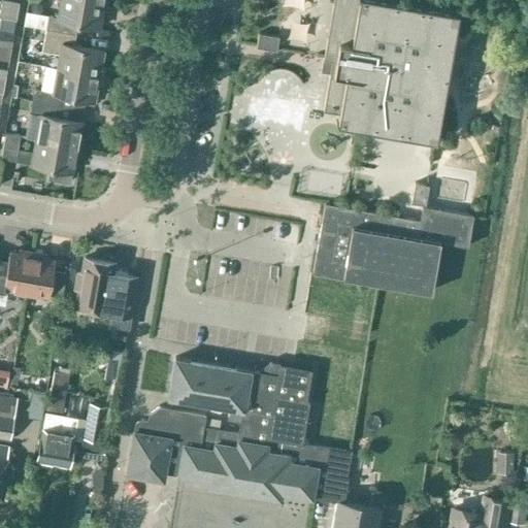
[(0,0),(0,10),(17,13),(19,2),(5,0),(0,0)]
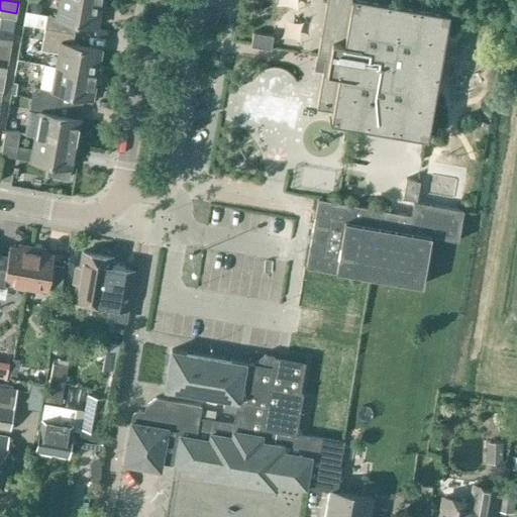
[(97,26),(101,2),(90,0),(59,0),(56,17),(47,16),(45,27),(74,33),(76,22),(97,26)]
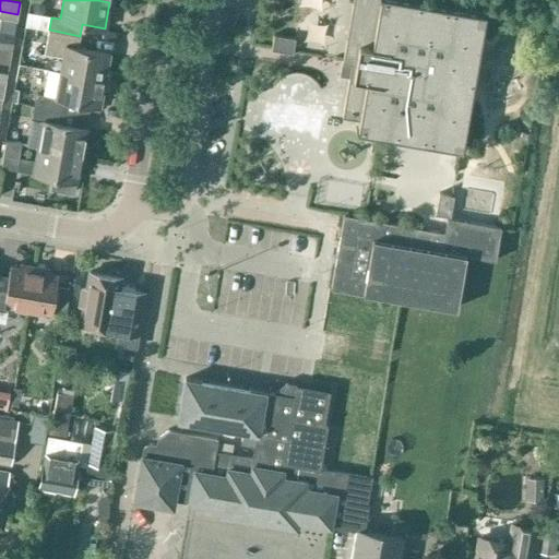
[(356,130),(462,149),(485,12),(413,0),(353,0),(351,12),(359,13),(355,42),(346,39),(342,62),(351,63),(342,116),(359,119),(356,130)]
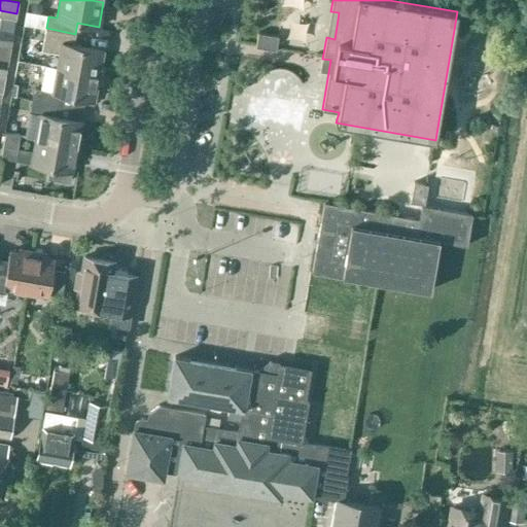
[(0,16),(15,21),(16,13),(0,10),(0,16)]
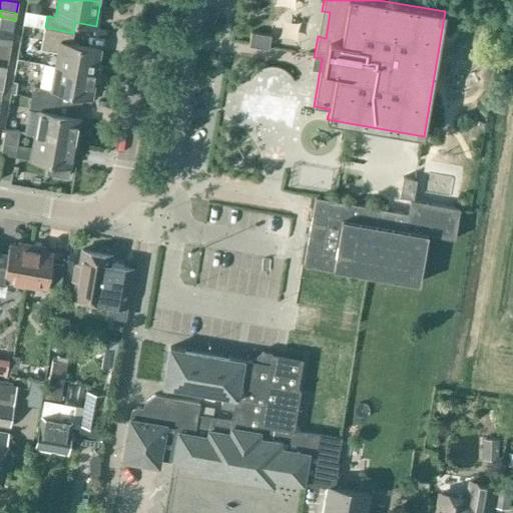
[(71,44),(73,33),(45,27),(42,40),(41,49),(58,52),(55,66),(96,74),(101,49),(71,44)]
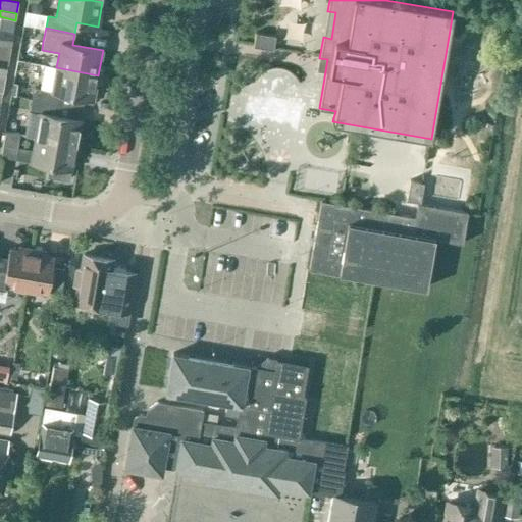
[(0,29),(0,44),(11,47),(13,32),(0,29)]
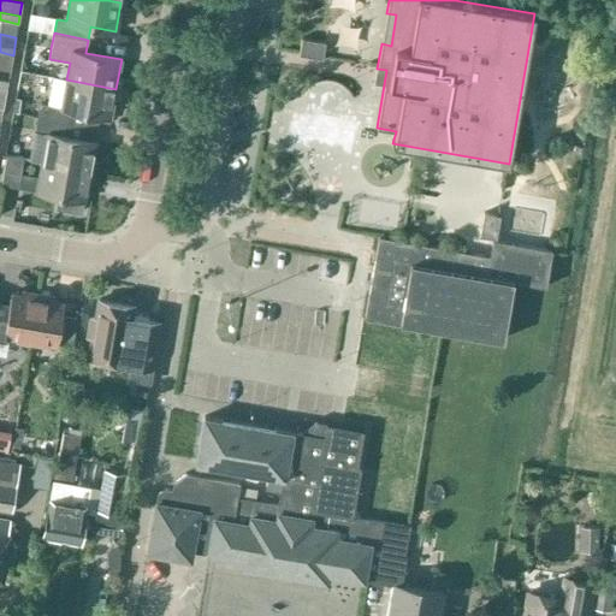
[(298,55),(323,59),(325,42),(301,39),(298,55)]
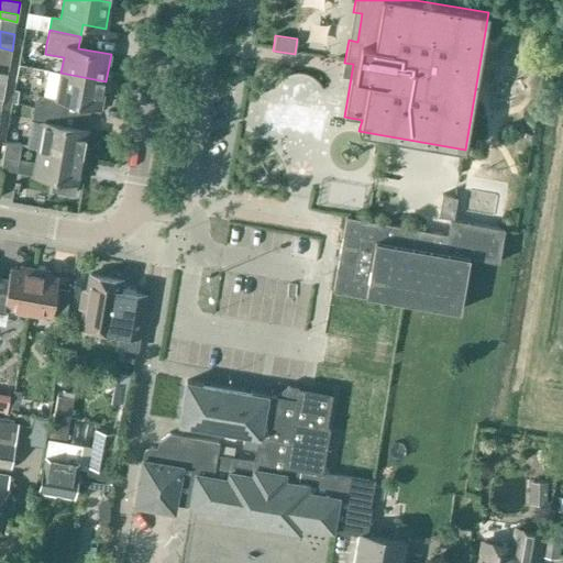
[(101,108),(106,81),(61,73),(56,99),(37,96),(35,109),(66,114),(68,102),(101,108)]
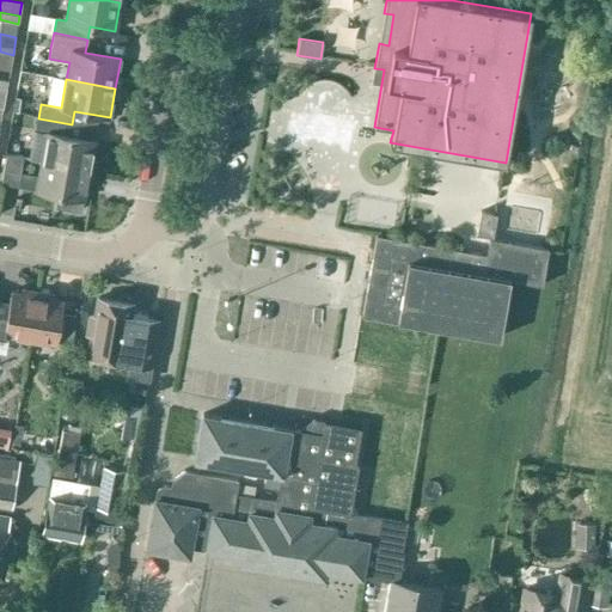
[(11,128),(22,130),(24,116),(14,114),(11,128)]
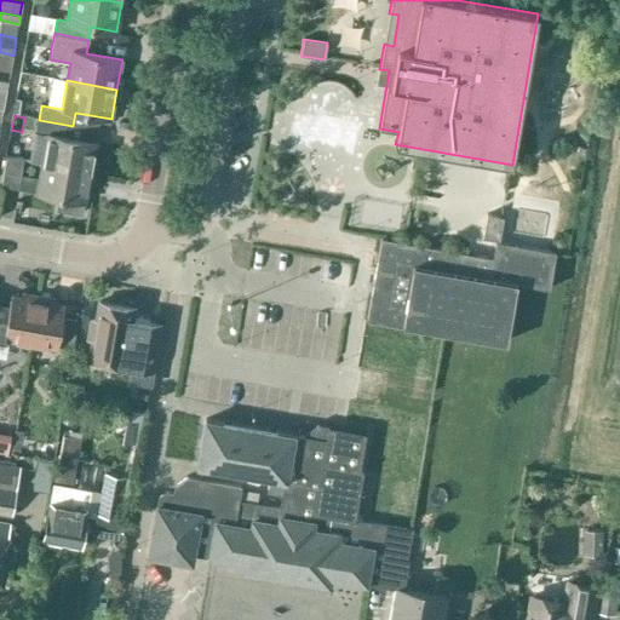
[(70,138),(73,126),(39,120),(36,132),(35,132),(29,160),(41,162),(41,164),(90,172),(96,143),(70,138)]
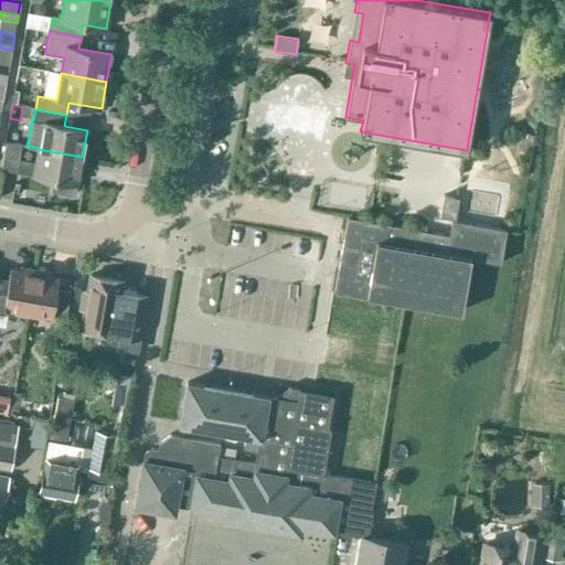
[(34,162),(19,160),(22,146),(6,142),(1,170),(17,173),(17,172),(32,174),(77,183),(82,157),(38,149),(34,162)]
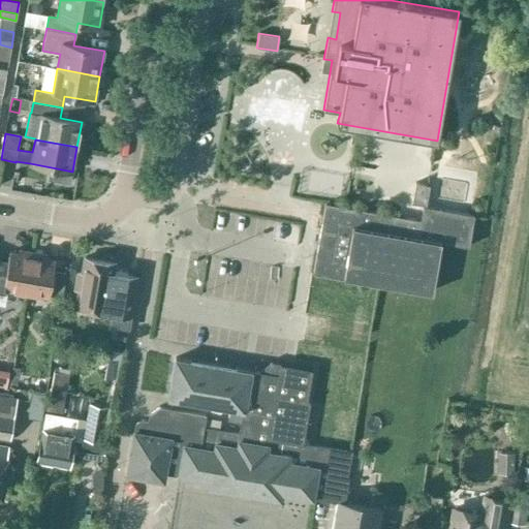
[(412,196),(416,161),(391,157),(385,192),(412,196)]
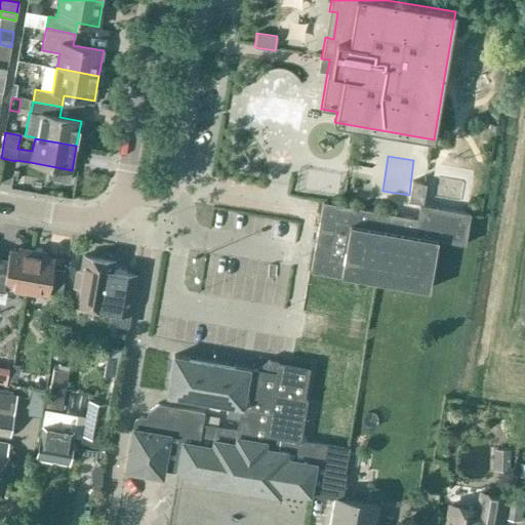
[(408,202),(422,204),(427,184),(412,182),(408,202)]
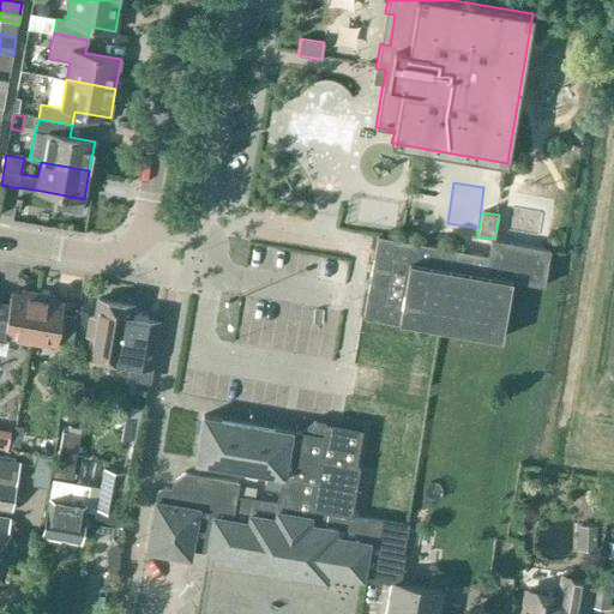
[(493,240),(491,257),(377,236),(362,318),(399,325),(401,321),(501,338),(511,281),(546,287),(553,250),(493,240)]
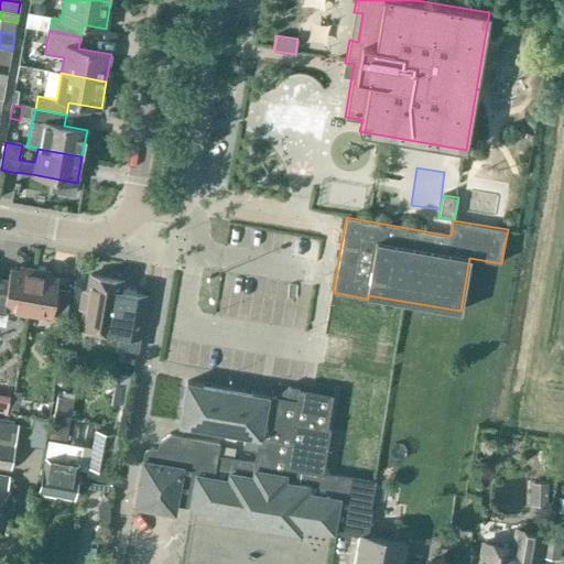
[(28,312),(35,269),(20,267),(20,270),(10,269),(8,280),(0,278),(0,314),(3,314),(4,308),(28,312)]
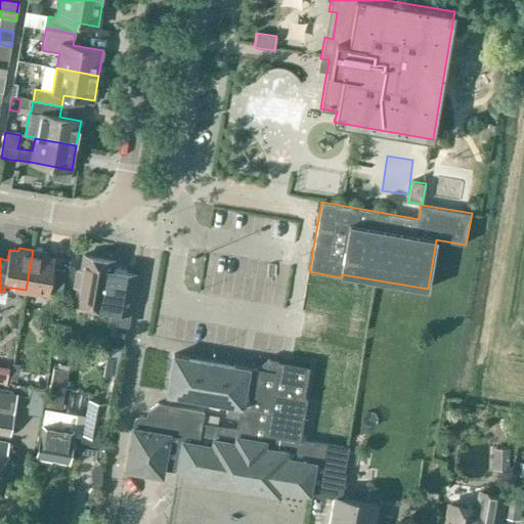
[(47,253),(33,250),(26,290),(49,294),(49,292),(60,294),(66,269),(53,267),(55,257),(46,256),(47,253)]
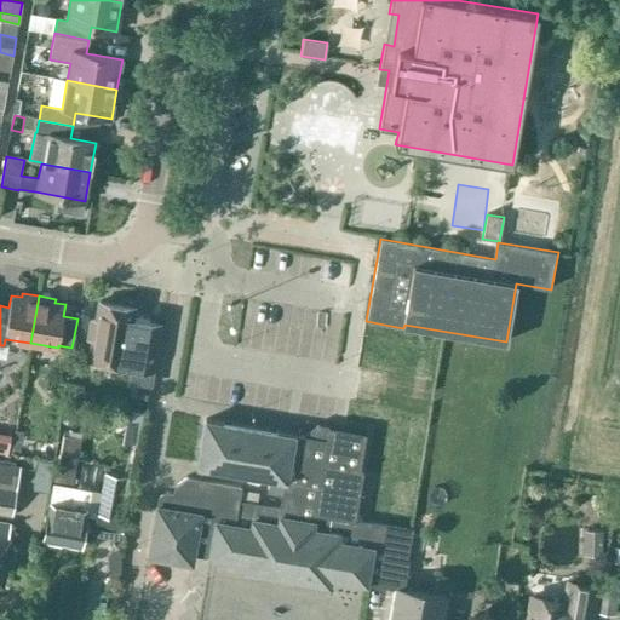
[(132,320),(135,308),(98,302),(95,322),(91,321),(89,337),(92,338),(89,357),(132,365),(130,380),(149,383),(160,325),(132,320)]
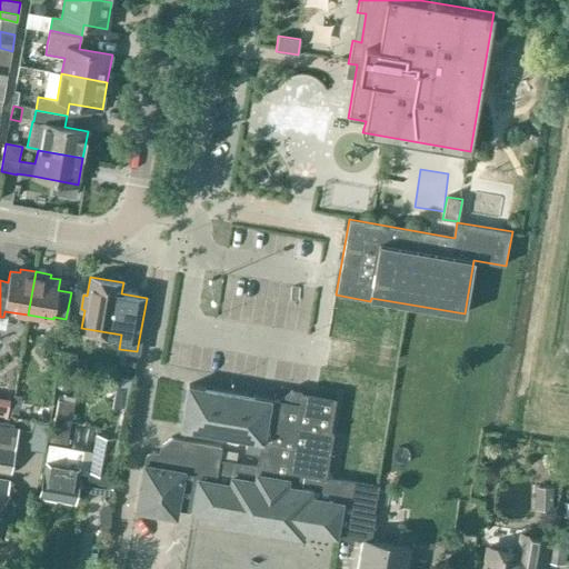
[(62,351),(60,363),(75,366),(77,353),(62,351)]
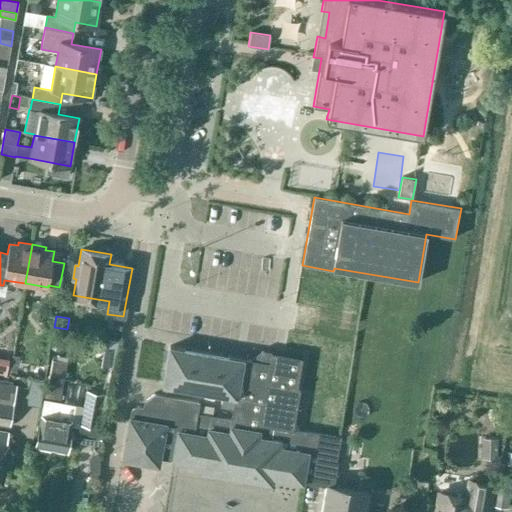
[(105,340),(104,347),(115,349),(116,341),(105,340)]
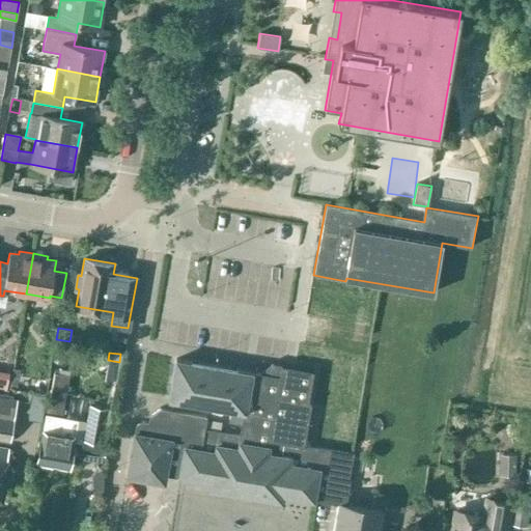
[(243,423),(252,372),(176,359),(169,399),(230,410),(228,420),(243,423)]
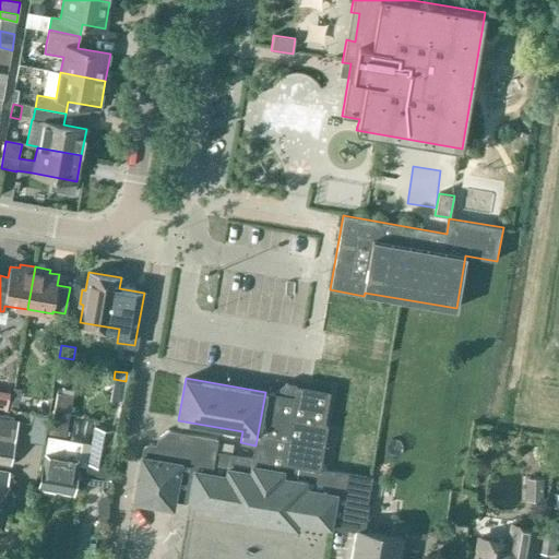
[(192,474),(187,501),(187,502),(222,508),(221,515),(297,528),(298,521),(331,526),(335,500),(356,503),(357,495),(368,496),(371,478),(320,470),(326,428),(324,428),(330,393),(294,387),(286,385),(284,395),(265,392),(256,445),(253,459),(215,452),(210,477),(192,474)]
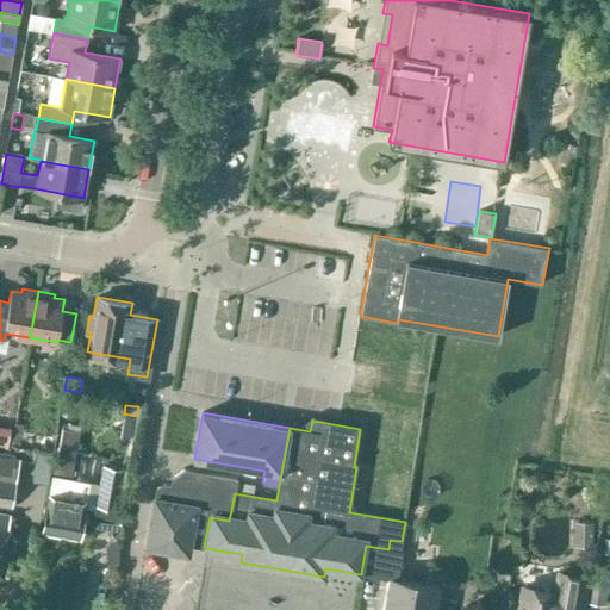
[(118,424),(116,437),(128,439),(130,425),(118,424)]
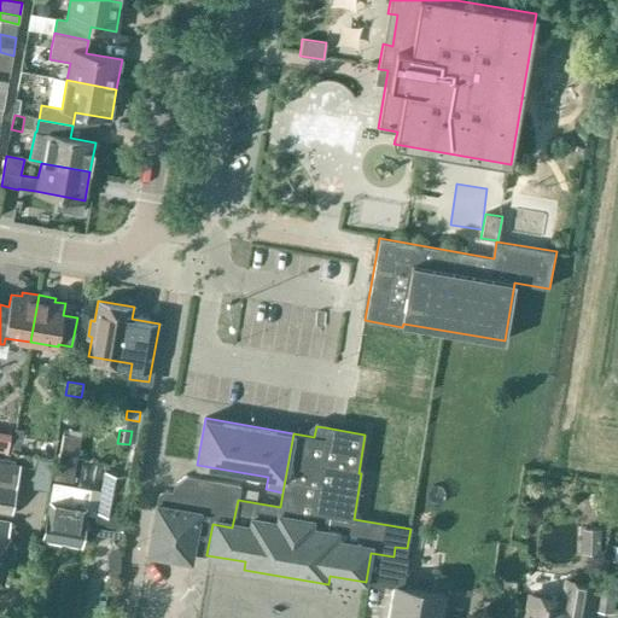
[(63,433),(56,477),(73,481),(80,436),(63,433)]
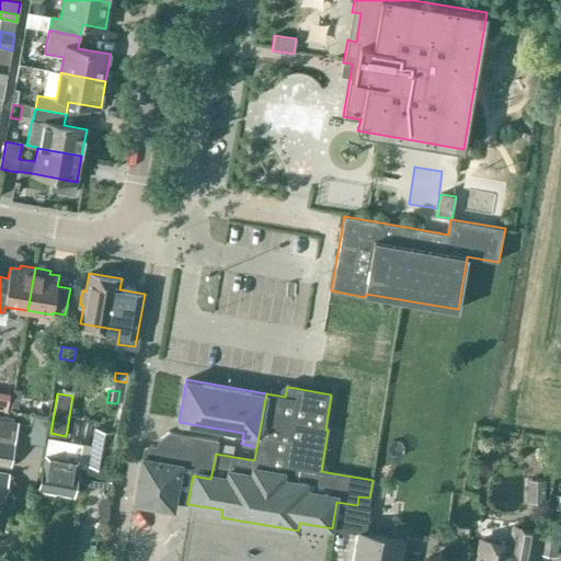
[(34,414),(48,416),(50,403),(36,401),(34,414)]
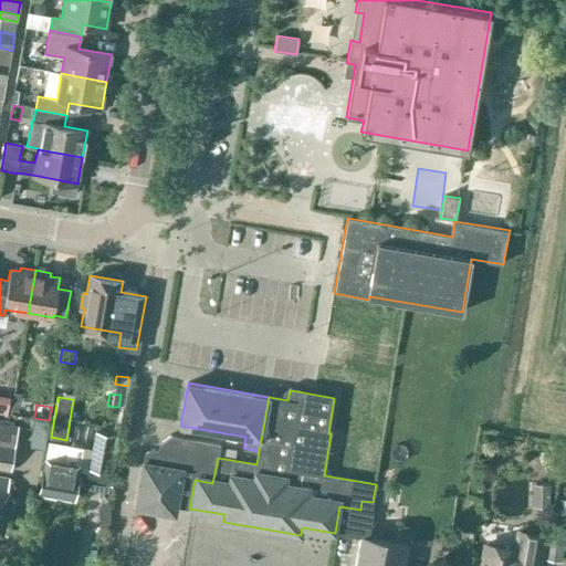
[(43,448),(48,423),(49,420),(34,418),(30,446),(43,448)]
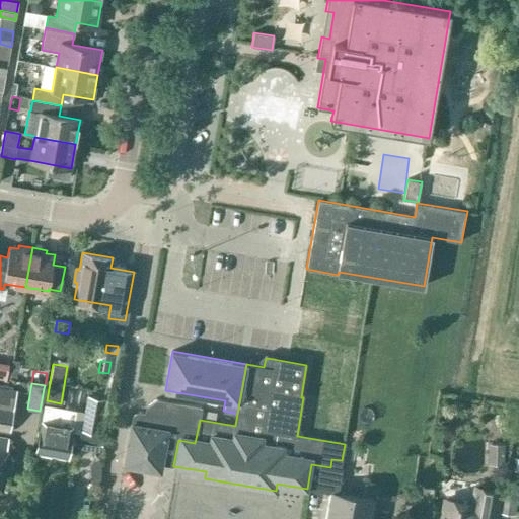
[(0,387),(0,429),(10,431),(17,390),(0,387)]
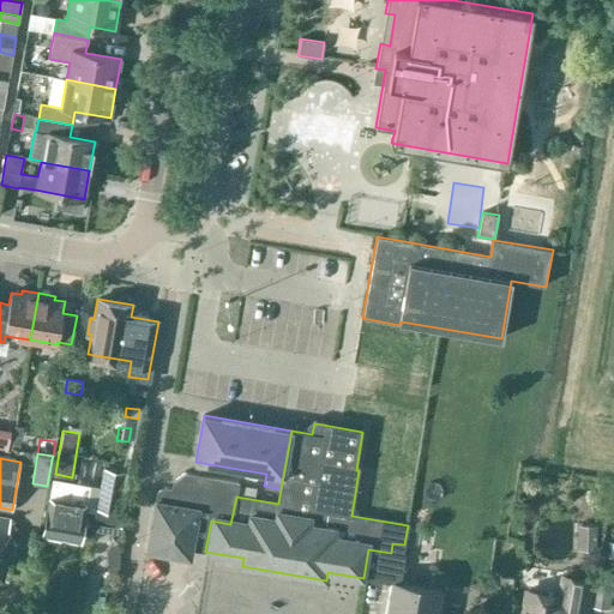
[(125,473),(114,470),(103,468),(96,509),(118,513),(125,473)]
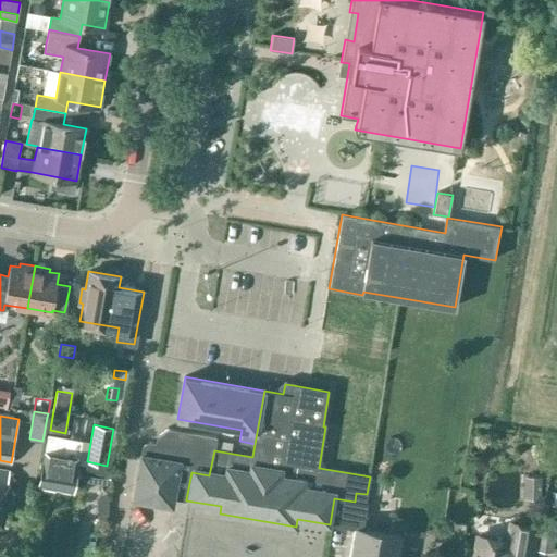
[(209,475),(214,450),(218,437),(169,429),(158,436),(157,443),(151,442),(144,447),(143,453),(141,453),(134,498),(148,500),(173,505),(174,497),(186,499),(192,472),(209,475)]
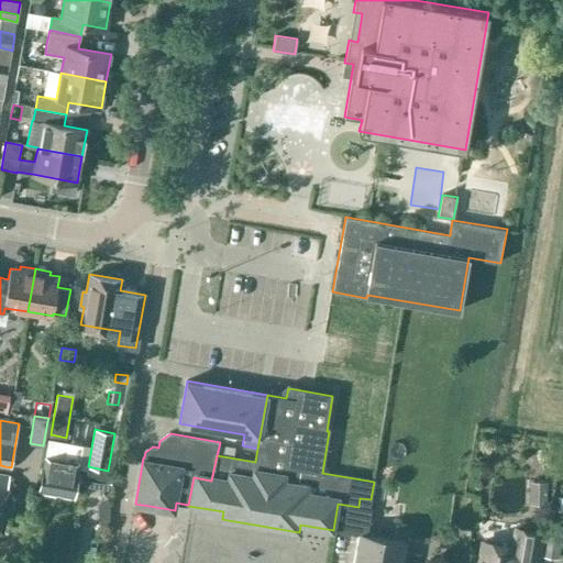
[(73,497),(79,463),(83,445),(57,441),(54,459),(45,457),(40,492),(73,497)]
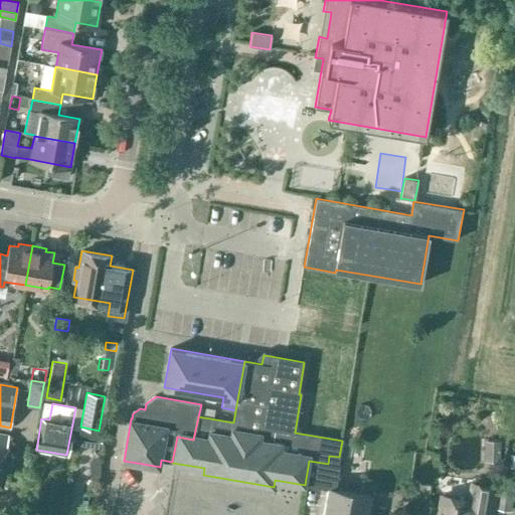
[(7,447),(9,435),(0,433),(0,486),(2,486),(9,447),(7,447)]
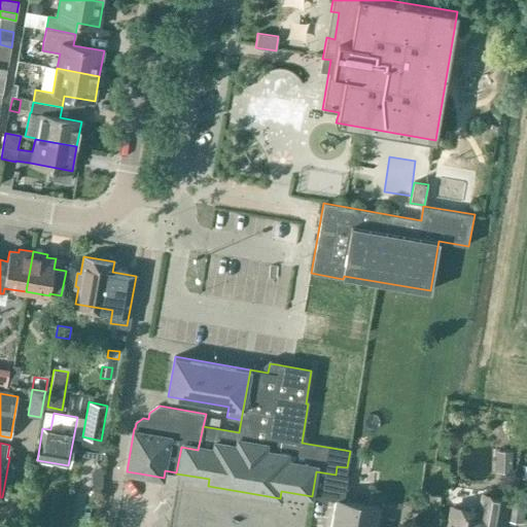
[(497,450),(496,469),(511,470),(512,450),(497,450)]
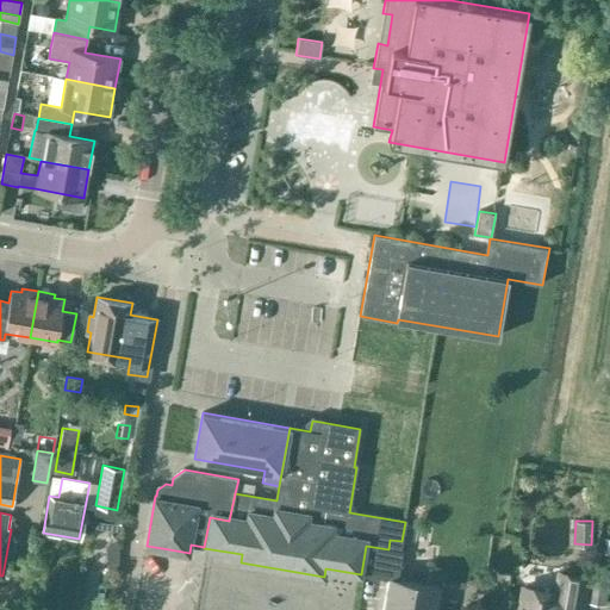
[(491,536),(490,551),(504,552),(505,537),(491,536)]
